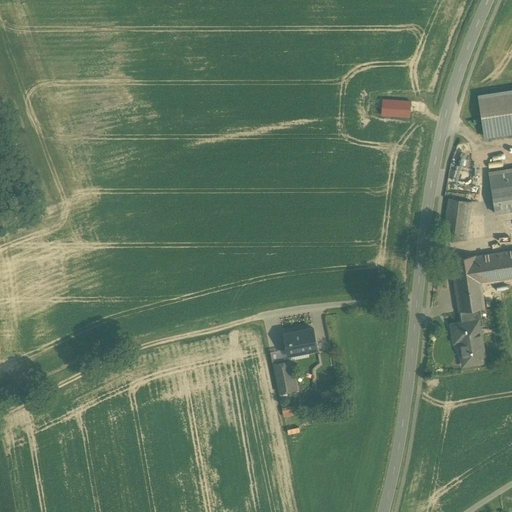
[(511,90),(479,96),(485,137),(511,132),(511,90)]
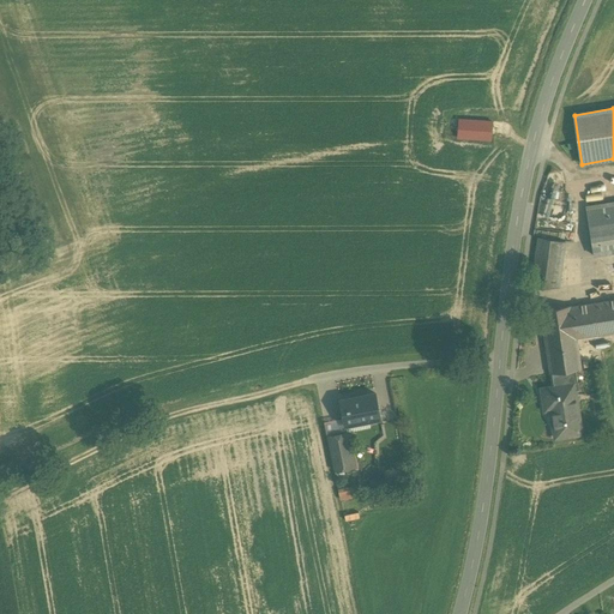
[(493,122),(461,120),(459,138),(492,139),(493,122)]
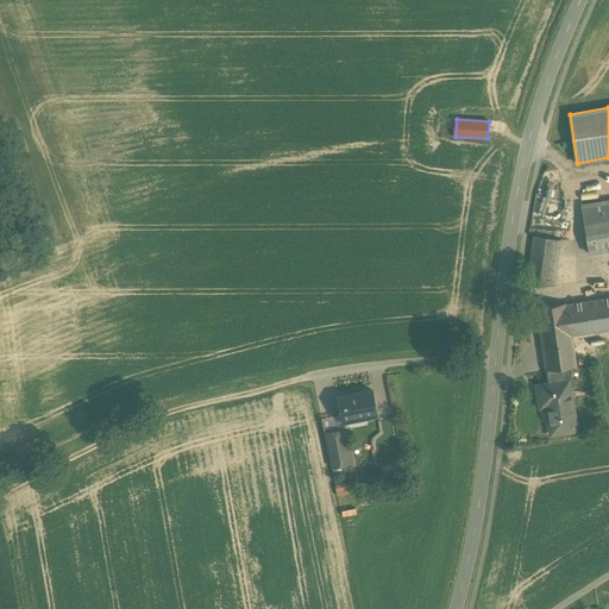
[(608,201),(581,206),(589,253),(608,250),(608,201)]
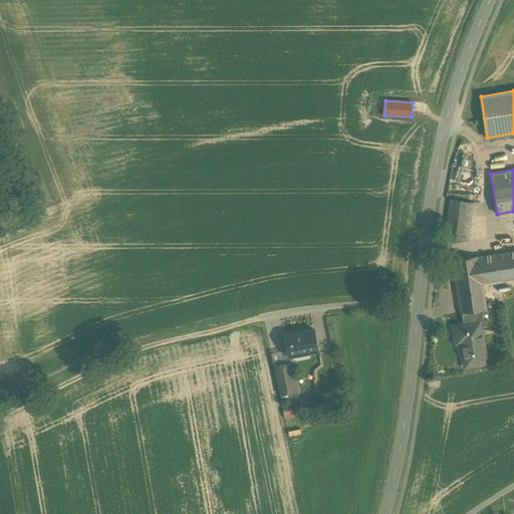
[(473,202),(451,199),(445,242),(468,241),(473,202)]
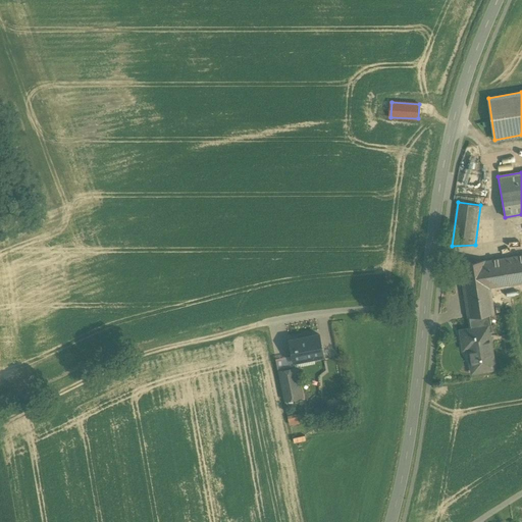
[(521,255),(484,261),(489,288),(521,282),(521,255)]
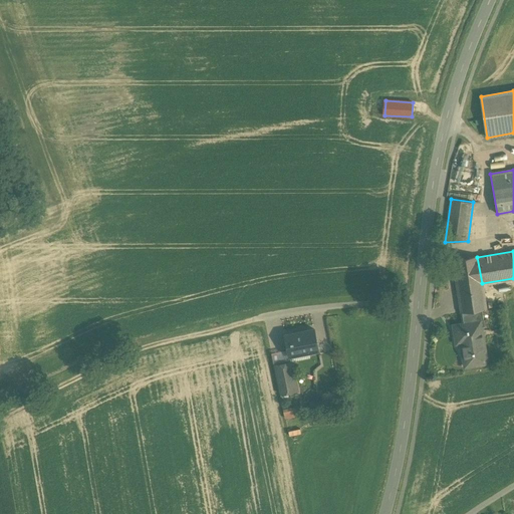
[(477,257),(453,260),(461,312),(462,312),(473,310),(473,311),(482,310),(482,309),(486,308),(482,283),(477,257)]
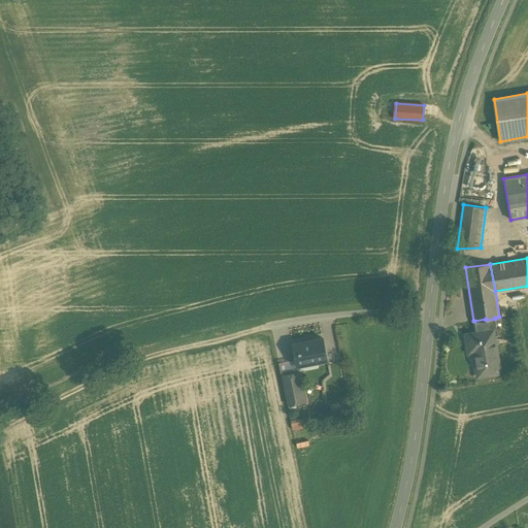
[(486,320),(486,319),(474,321),(476,333),(466,335),(469,353),(473,352),(477,376),(499,372),(493,336),(493,334),(489,334),(486,320)]
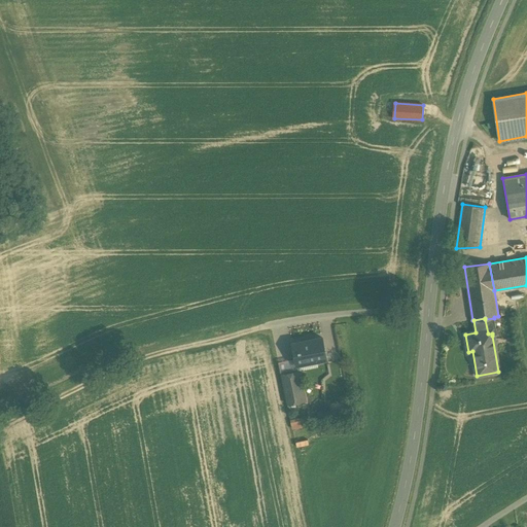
[(494,318),(485,319),(488,334),(492,334),(492,336),(497,335),(494,318)]
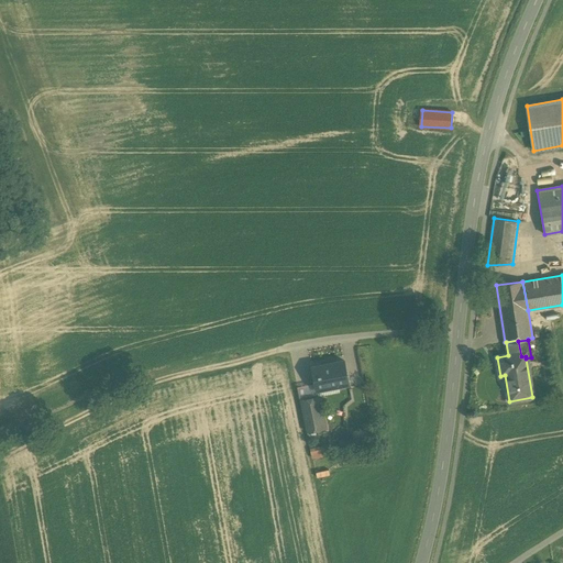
[(343,361),(312,367),(317,389),(348,384),(343,361)]
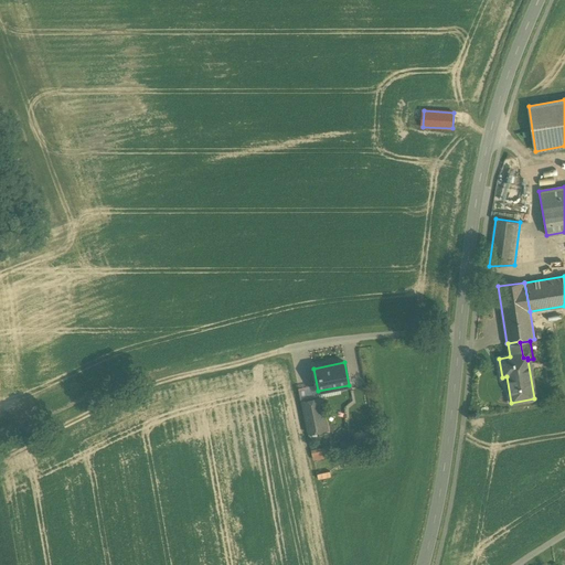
[(301,398),(308,397),(315,396),(312,385),(299,387),(301,398)]
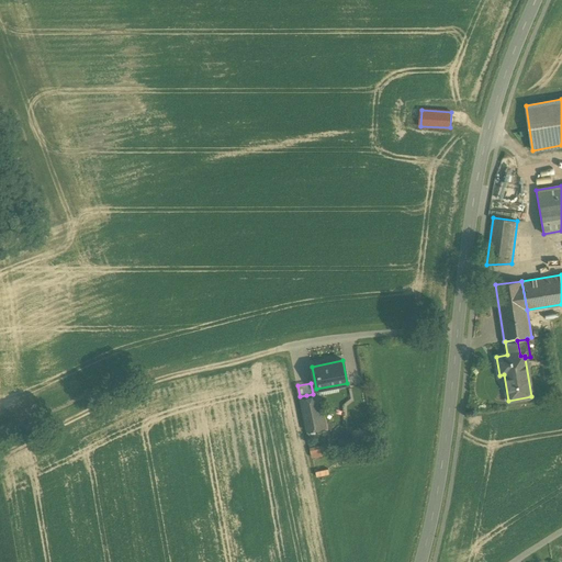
[(318,394),(299,398),(303,420),(323,416),(318,394)]
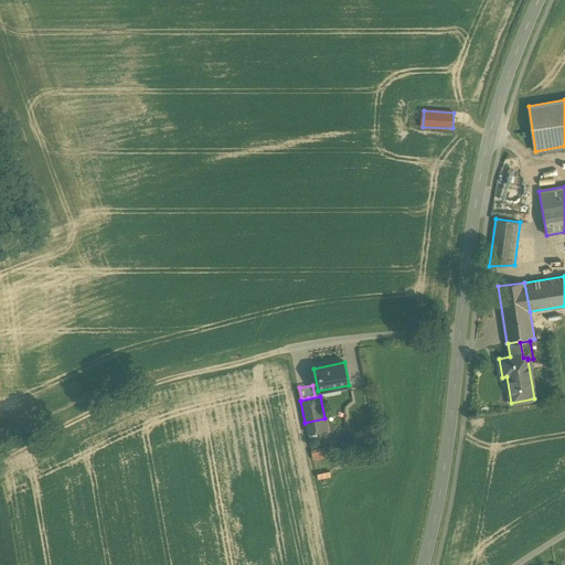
[(327,446),(312,449),(315,459),(329,457),(327,446)]
